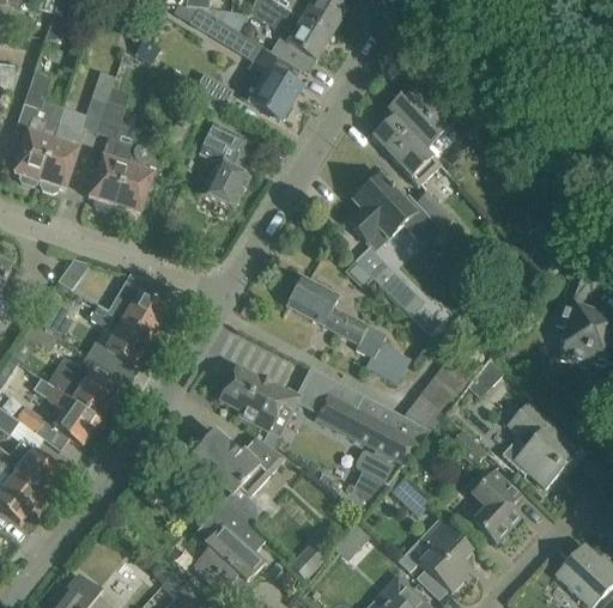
[(38,0),(37,6),(52,11),(54,0),(38,0)]
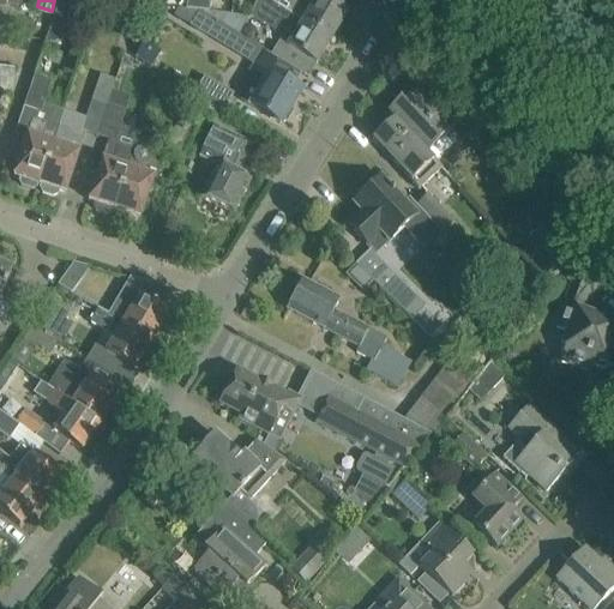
[(277,22),(294,31),(289,40),(281,36),(271,52),(295,66),(304,71),(311,58),(315,61),(332,35),(286,7),(274,0),(254,0),(252,7),(250,12),(275,28),(277,22)]
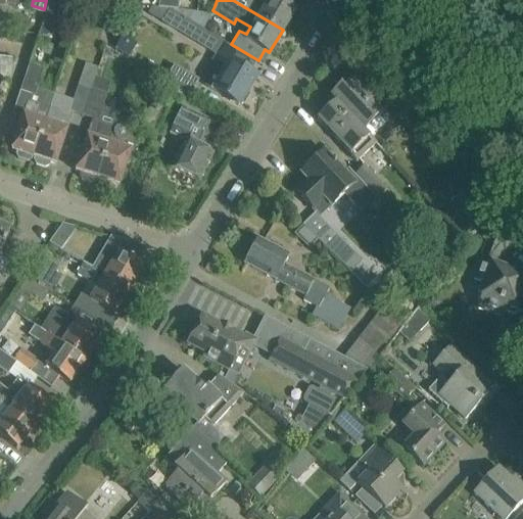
[(233,0),(243,6),(283,30),(296,7),(293,6),(296,0),(267,0),(266,3),(260,0),(233,0)]
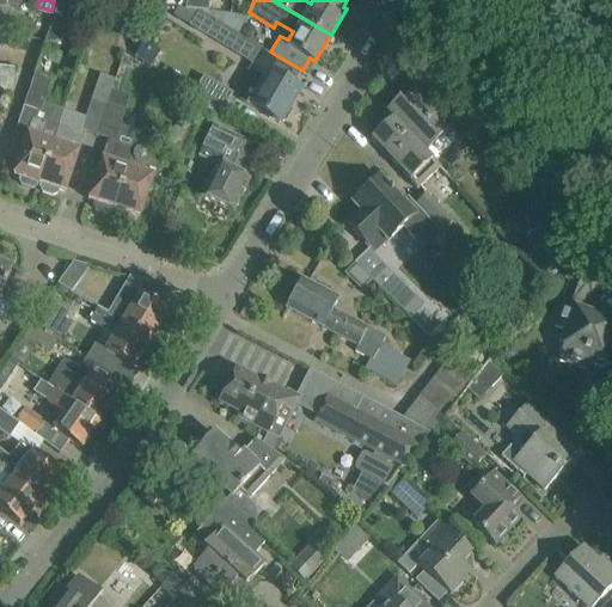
[(178,4),(173,12),(207,31),(215,18),(197,6),(187,5),(178,4)]
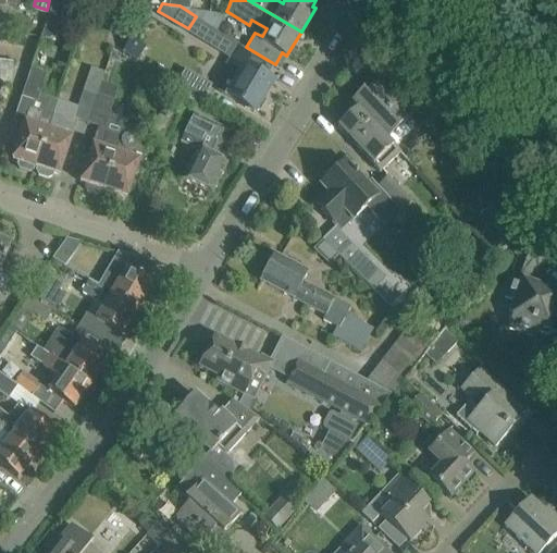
[(189,8),(180,5),(196,16),(217,28),(225,12),(189,8)]
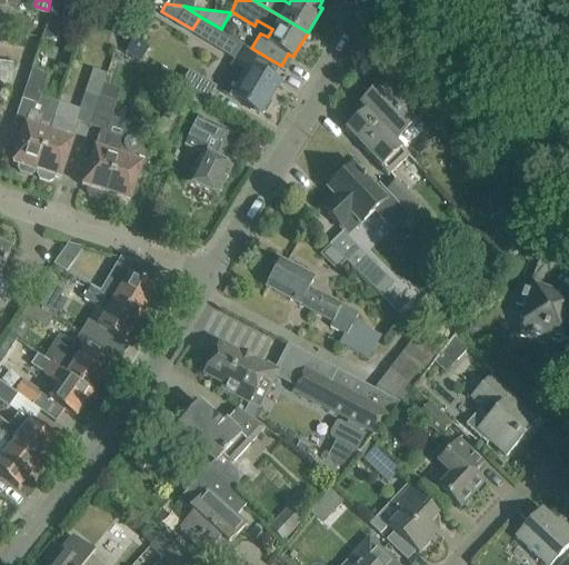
[(251,48),(228,33),(220,46),(238,57),(219,87),(259,111),(260,110),(266,110),(271,101),(269,96),(278,81),(266,73),(273,61),(251,48)]
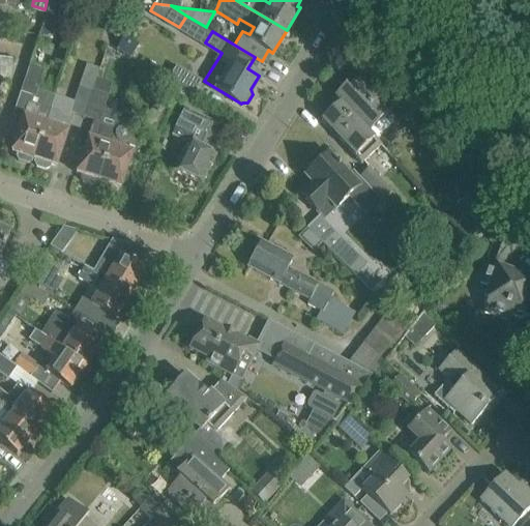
[(117,45),(131,53),(139,40),(124,32),(117,45)]
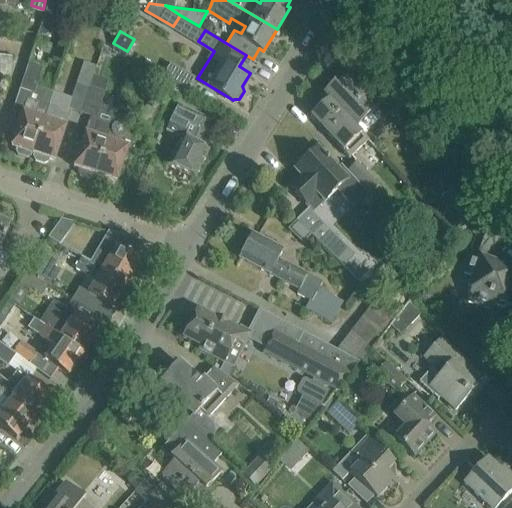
[(170,59),(162,72),(188,87),(195,74),(170,59)]
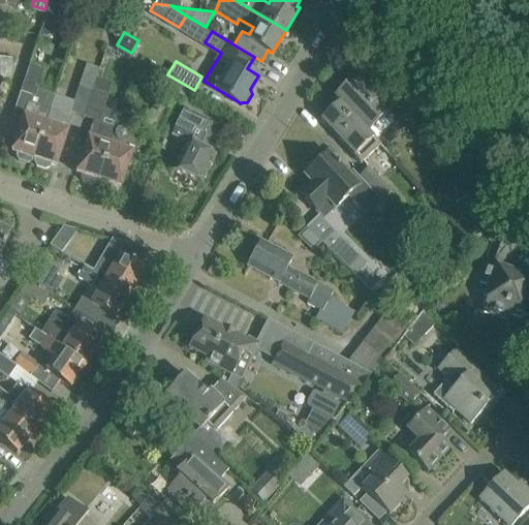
[(21,89),(31,92),(29,99),(28,99),(11,148),(17,150),(17,153),(18,157),(27,161),(31,158),(32,155),(33,156),(51,105),(50,105),(54,96),(52,91),(38,86),(44,67),(30,62),(21,89)]
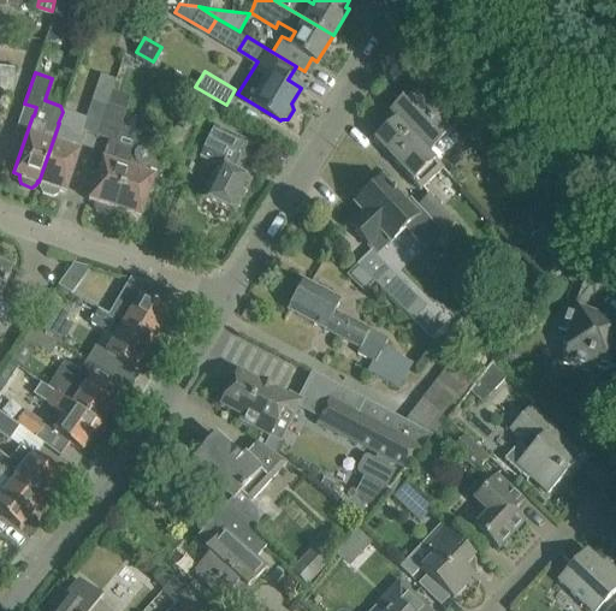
[(396,116),(437,159),(456,140),(458,142),(467,135),(437,104),(420,85),(414,92),(410,88),(389,110),(395,116),(396,116)]
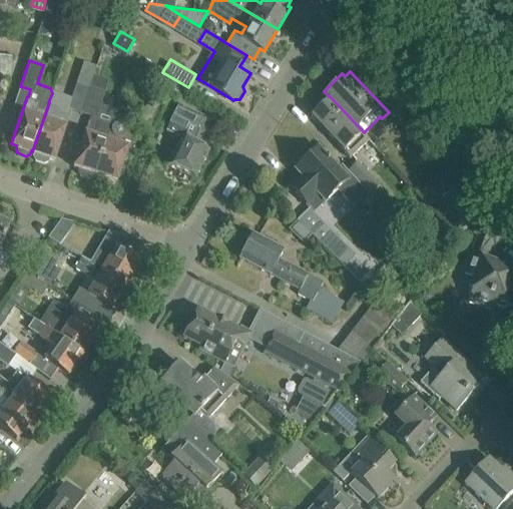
[(81,110),(95,115),(104,89),(108,77),(93,72),(89,84),(90,84),(81,110)]
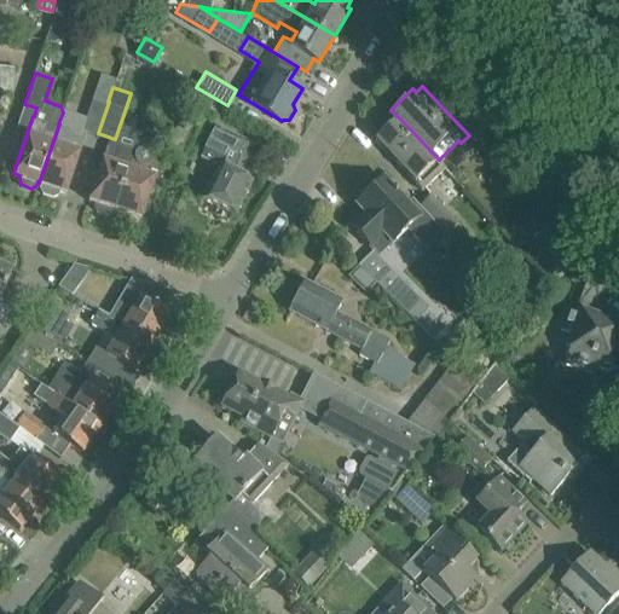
[(109,102),(108,102),(93,97),(84,128),(98,133),(109,102)]
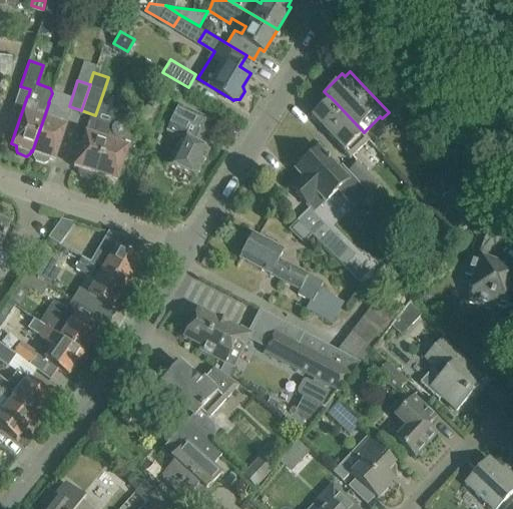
[(311,113),(325,128),(350,155),(369,137),(364,132),(330,96),(329,96),(311,113)]
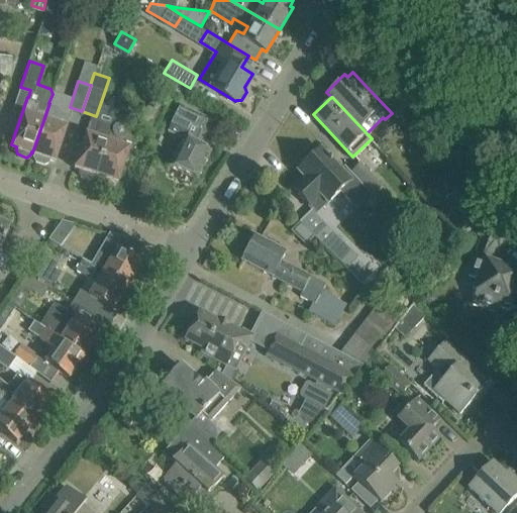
[(59,107),(49,103),(32,152),(33,152),(32,156),(35,160),(44,163),(48,161),(49,158),(55,160),(70,114),(61,112),(59,107)]
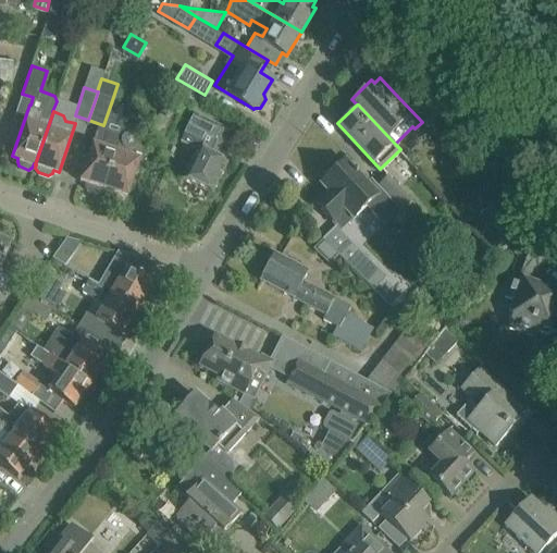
[(229,128),(193,111),(180,139),(196,147),(182,176),(212,191),(226,161),(215,156),(229,128)]
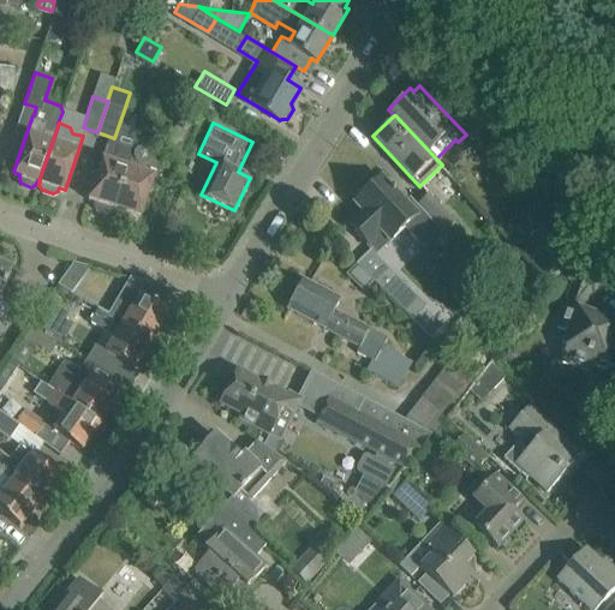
[(107,142),(95,174),(88,197),(95,199),(94,204),(96,208),(107,211),(112,210),(114,205),(132,150),(107,142)]
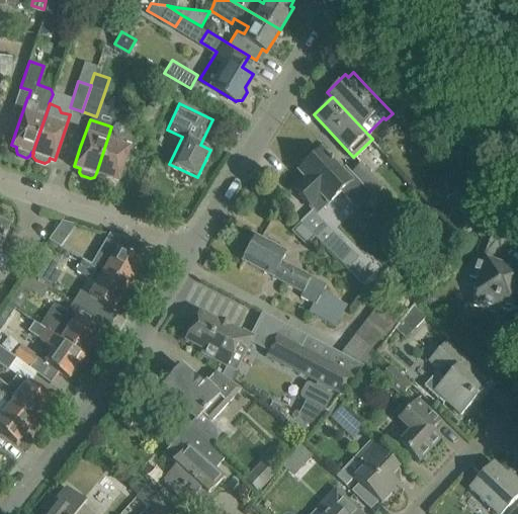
[(117,181),(128,148),(131,148),(137,137),(127,133),(127,129),(125,124),(122,120),(117,120),(114,122),(111,126),(96,173),(117,181)]
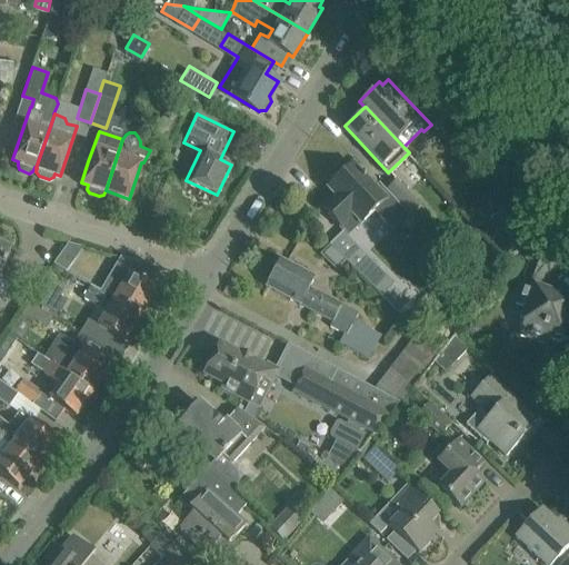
[(386,187),(387,187),(379,179),(378,180),(379,181),(376,186),(353,162),(351,164),(348,161),(337,172),(340,175),(339,176),(338,176),(338,177),(333,181),(332,181),(328,186),(335,192),(322,205),(342,226),(343,225),(350,231),(361,220),(376,207),(392,225),(408,210),(386,187)]
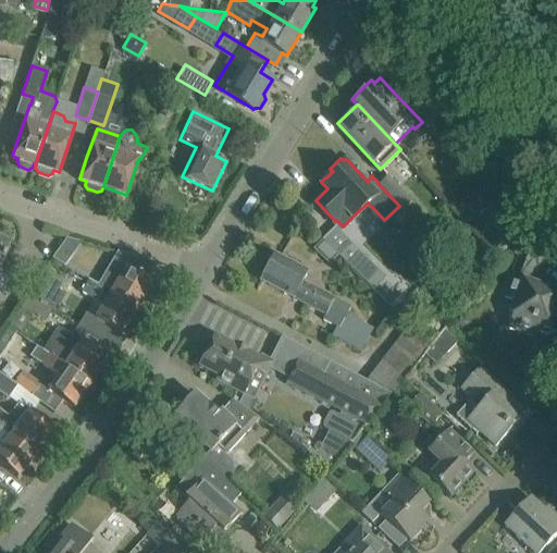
[(388,173),(379,183),(378,183),(399,206),(401,209),(412,199),(388,173)]
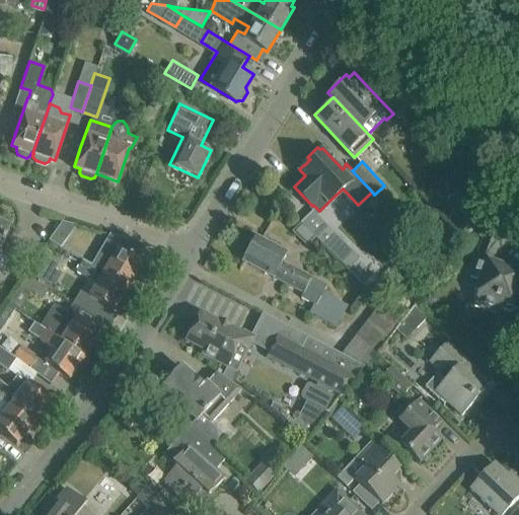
[(478,290),(474,302),(498,310),(499,307),(509,310),(513,308),(513,306),(517,308),(518,302),(518,269),(491,260),(493,256),(499,248),(501,249),(517,229),(495,212),(478,232),(483,235),(476,254),(469,274),(478,277),(474,288),(478,290)]
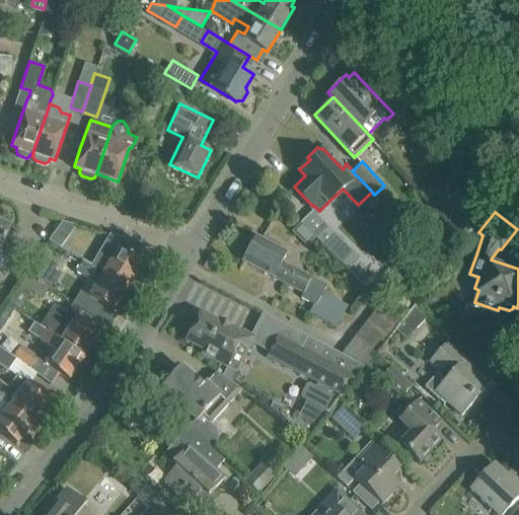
[(0,250),(10,225),(0,221),(0,268),(4,270),(9,256),(0,252),(0,250)]
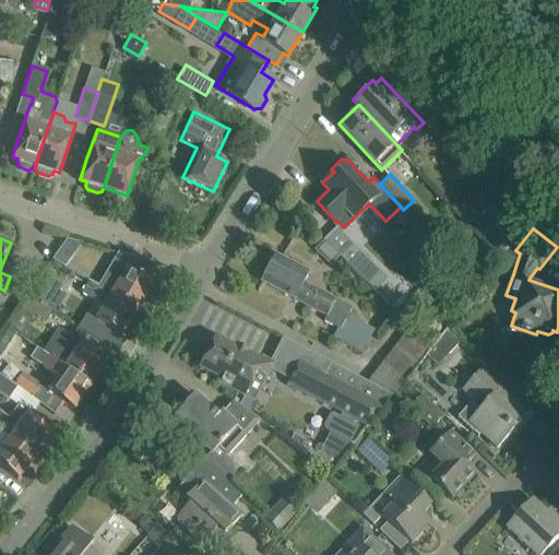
[(351,238),(337,251),(340,254),(375,287),(384,279),(387,276),(351,238)]
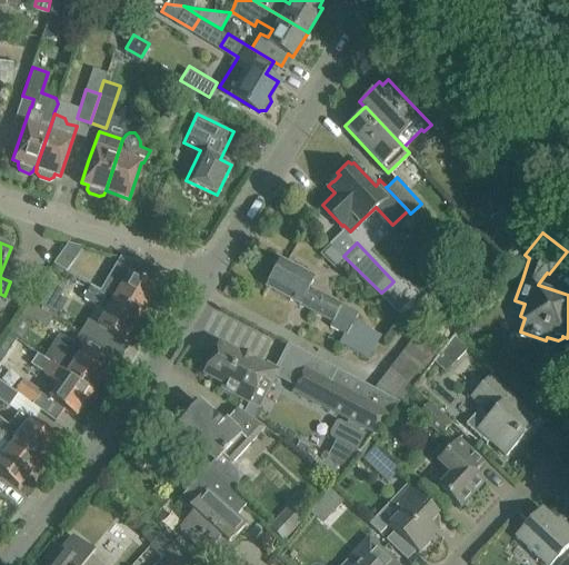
[(266,284),(285,294),(300,301),(332,318),(330,324),(343,330),(338,340),(369,357),(381,334),(353,319),(358,310),(309,285),(315,274),(280,256),(266,284)]
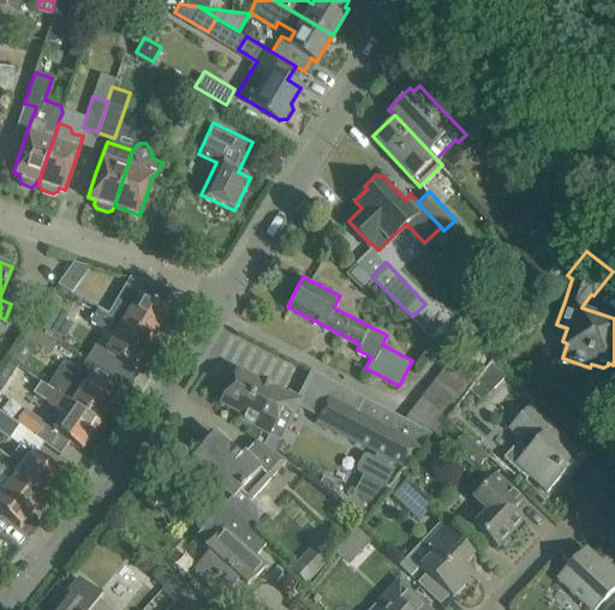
[(127,285),(117,303),(105,295),(99,306),(153,339),(169,310),(127,285)]
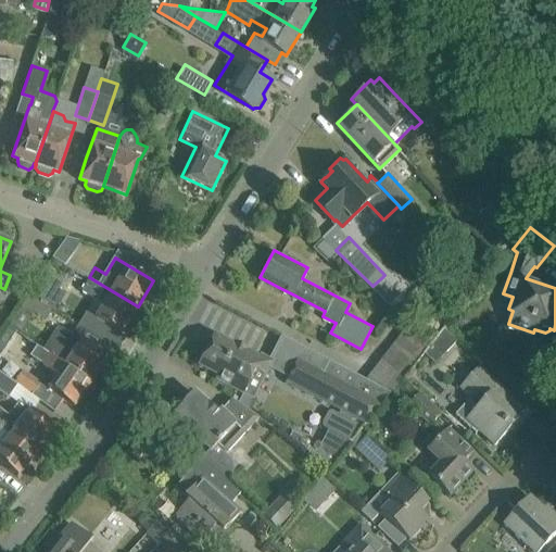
[(50,301),(61,283),(47,275),(36,292),(50,301)]
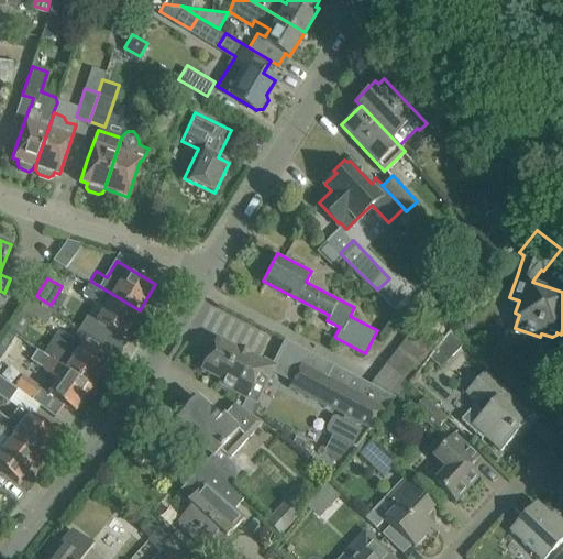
[(124,336),(140,310),(90,281),(83,293),(105,306),(97,320),(124,336)]
